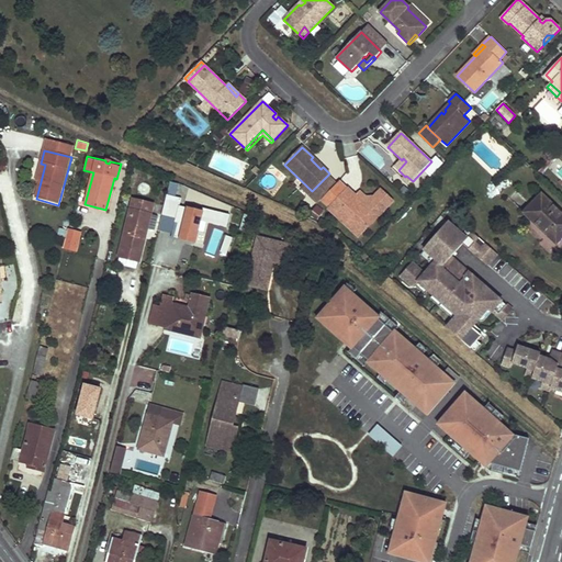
[(323,167),(313,157),(311,159),(321,169),(323,167)]
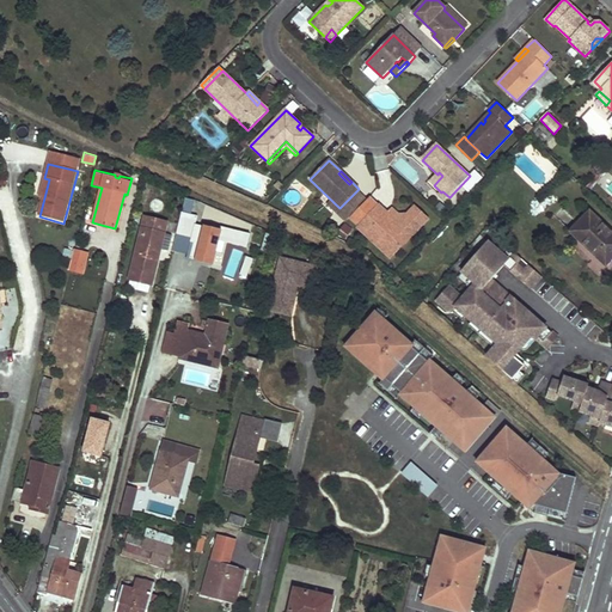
[(442,176),(439,172),(438,175),(430,182),(434,185),(442,176)]
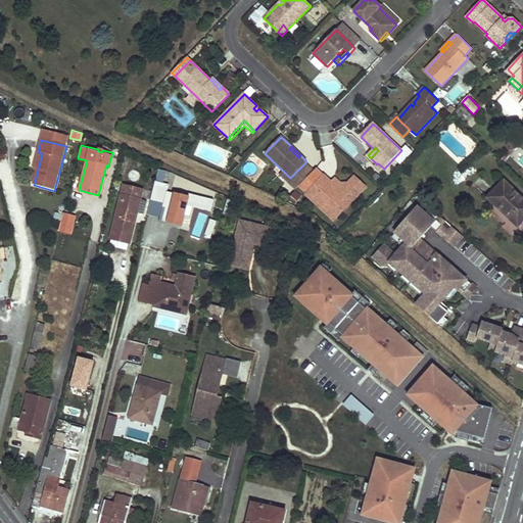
[(380,173),(384,169),(378,163),(377,164),(375,168),(380,173)]
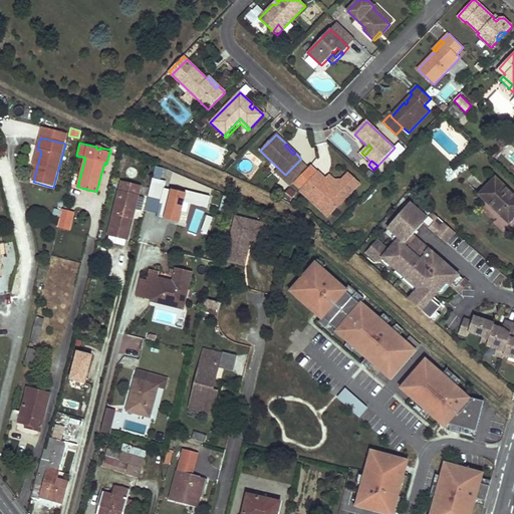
[(155,166),(153,176),(161,178),(163,167),(155,166)]
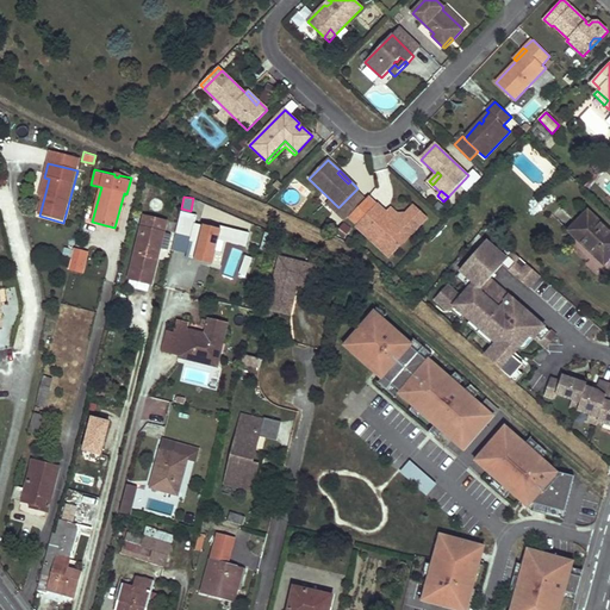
[(386,212),(378,205),(358,226),(366,235),(371,230),(394,253),(427,218),(414,206),(405,215),(398,223),(386,212)]
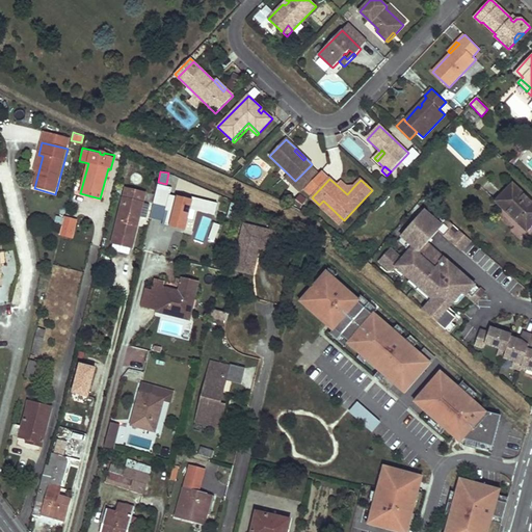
[(353,187),(345,186),(341,182),(337,185),(347,194),(353,187)]
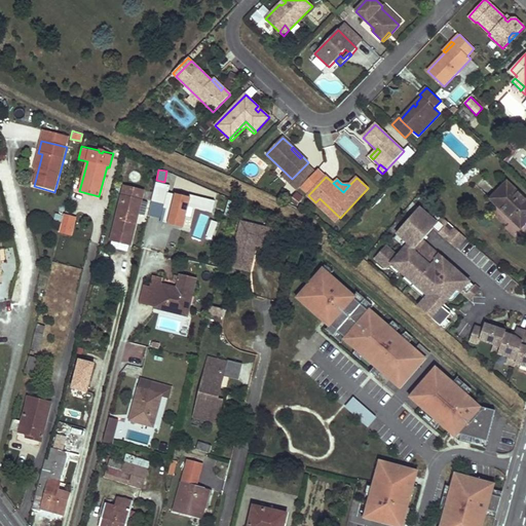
[(161,204),(165,205),(168,183),(154,182),(151,200),(152,201),(150,215),(160,217),(161,204)]
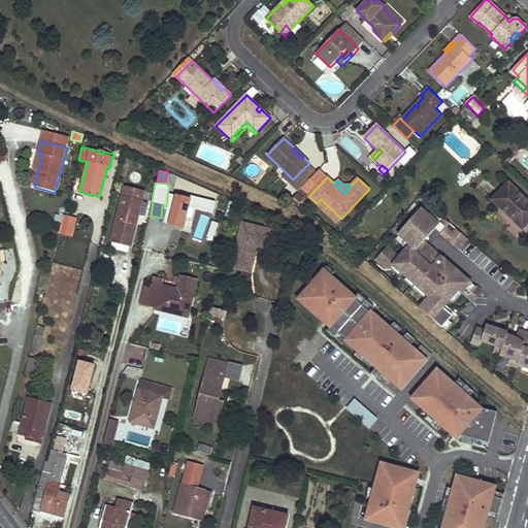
[(527,222),(527,200),(508,183),(492,199),(523,228),(527,222)]
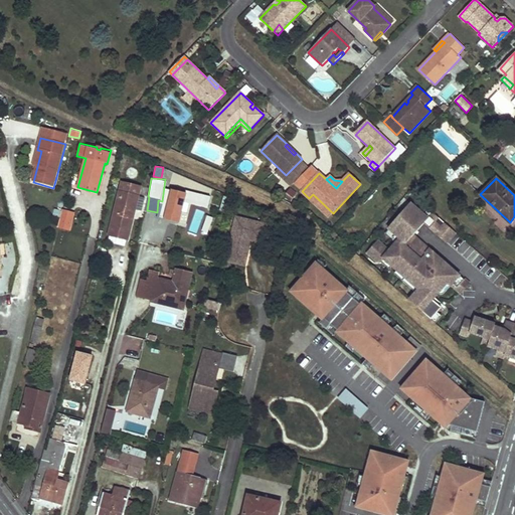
[(122,181),(109,237),(130,242),(143,186),(122,181)]
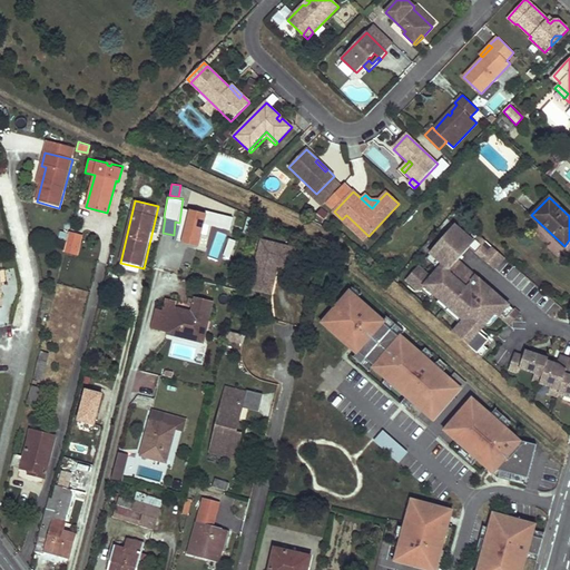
[(180,232),(207,242),(217,215),(190,205),(180,232)]
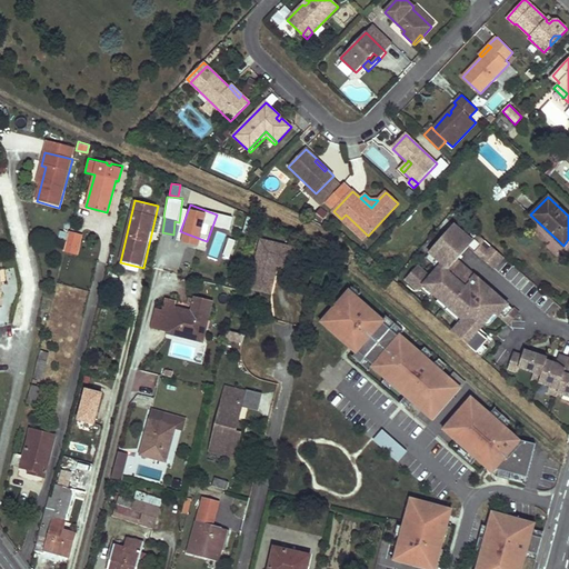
[(363,240),(368,236),(346,215),(341,219),(363,240)]
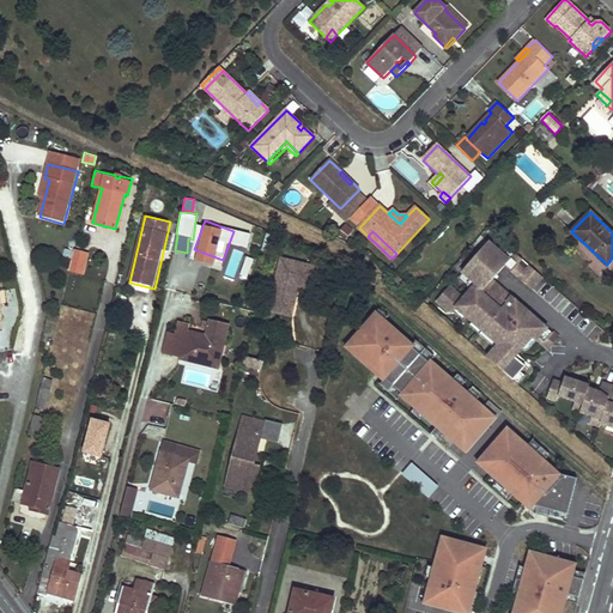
[(258,243),(235,236),(230,248),(244,253),(242,259),(250,261),(258,243)]
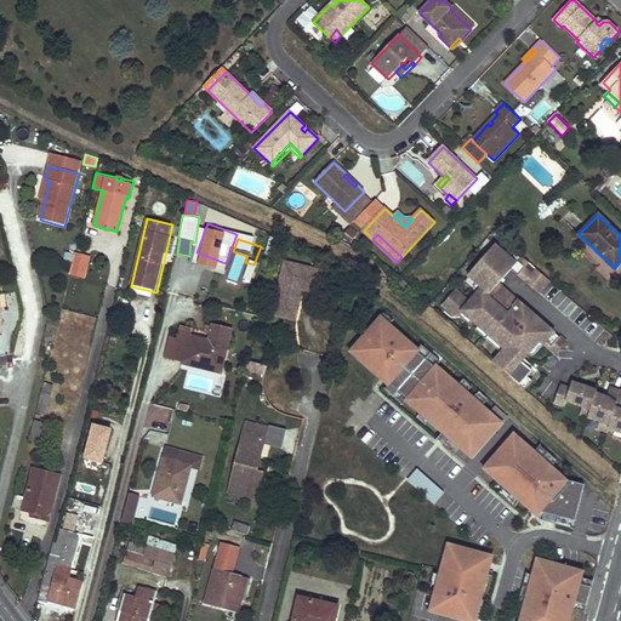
[(517,263),(495,244),(468,275),(483,288),(469,302),(455,290),(443,305),(454,315),(460,314),(462,312),(505,348),(494,362),(520,385),(528,376),(533,370),(522,362),(539,341),(543,345),(554,331),(505,289),(495,301),(488,295),(499,283),(501,280),(488,269),(491,266),(503,278),(512,269),(533,288),(543,274),(523,256),(517,263)]
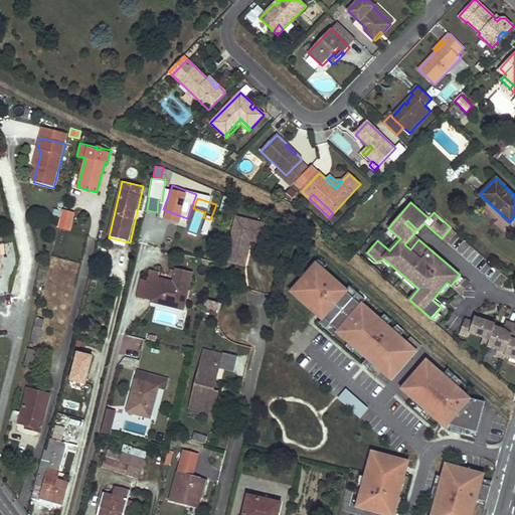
[(75,214),(64,211),(60,228),(70,231),(75,214)]
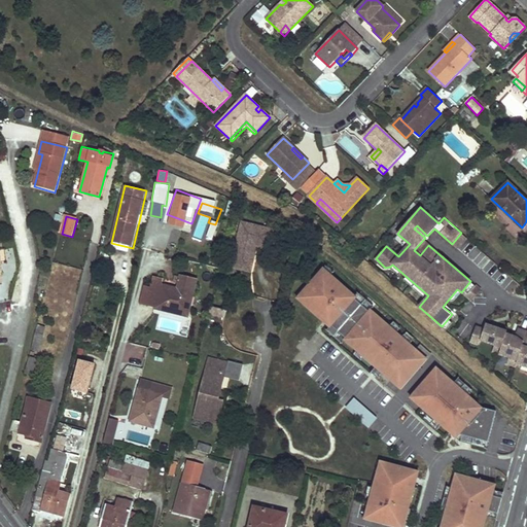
[(273,230),(242,222),(233,261),(253,267),(255,255),(252,255),(254,247),(257,247),(269,250),(273,230)]
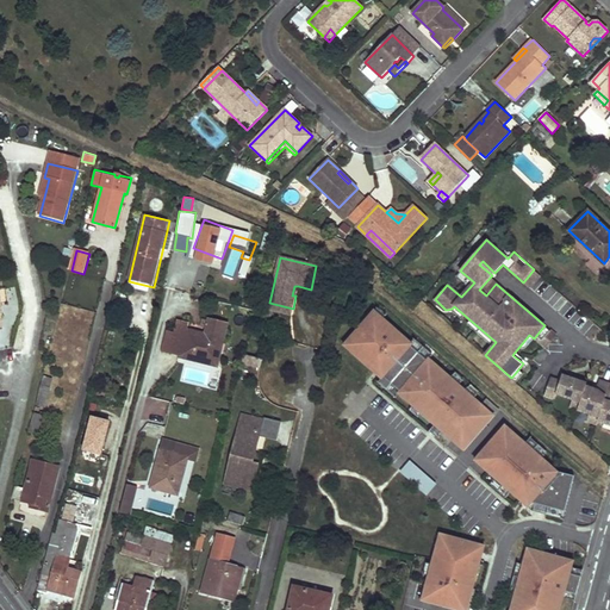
[(483,261),(479,265),(492,275),(495,273),(483,261)]
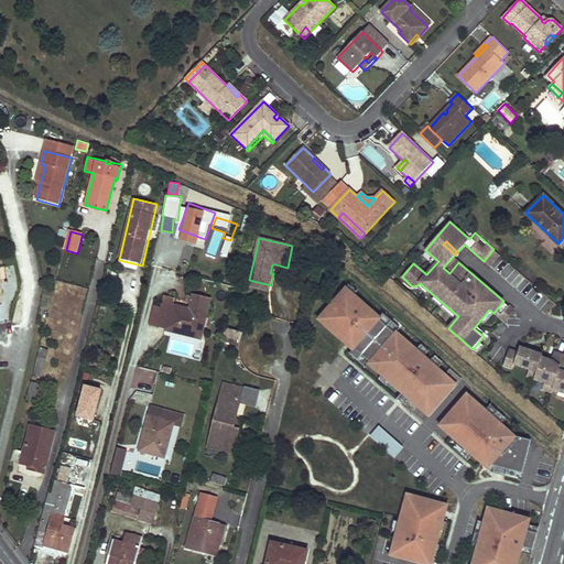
[(499,253),(494,249),(484,261),(489,266),(499,253)]
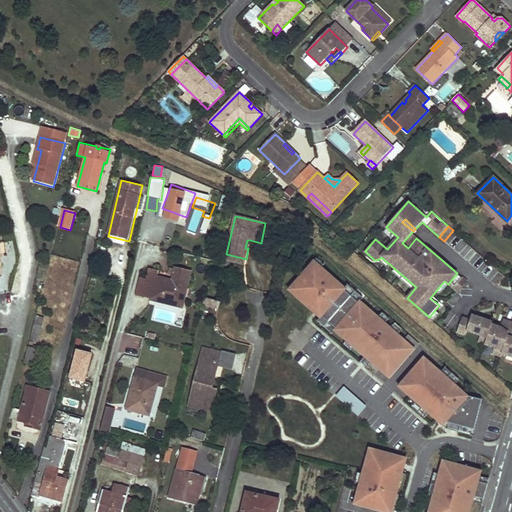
[(416,238),(411,233),(402,243),(408,248),(416,238)]
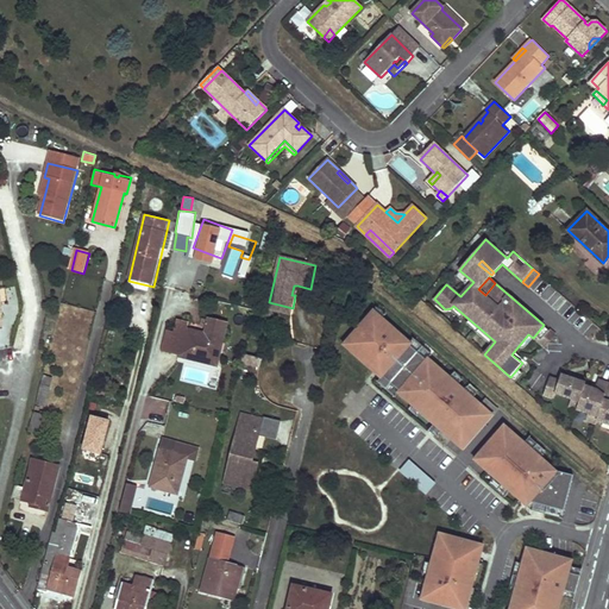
[(293,308),(269,302),(267,311),(290,316),(293,308)]
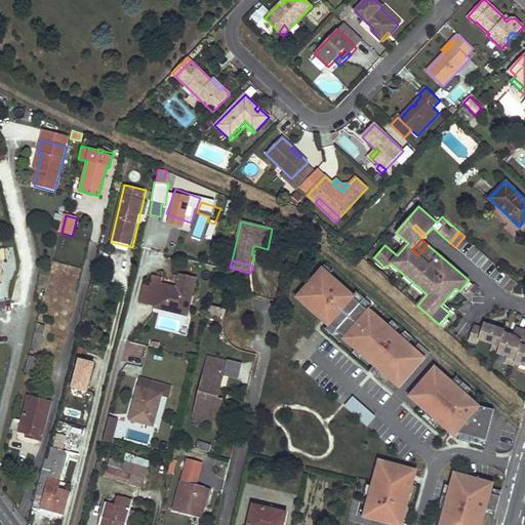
[(58,295),(65,266),(53,264),(47,293),(58,295)]
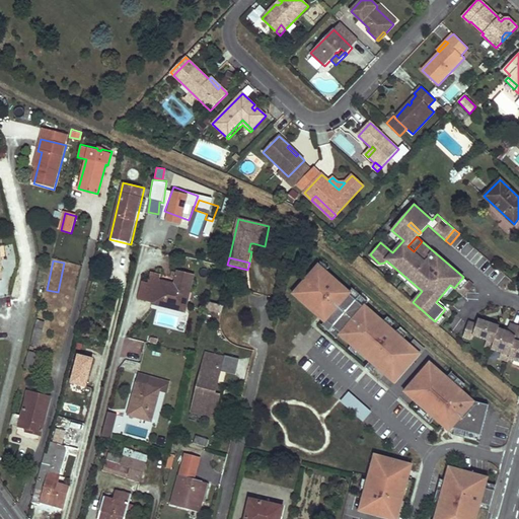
[(317,267),(324,273),(325,272),(326,272),(329,269),(322,263),(317,267)]
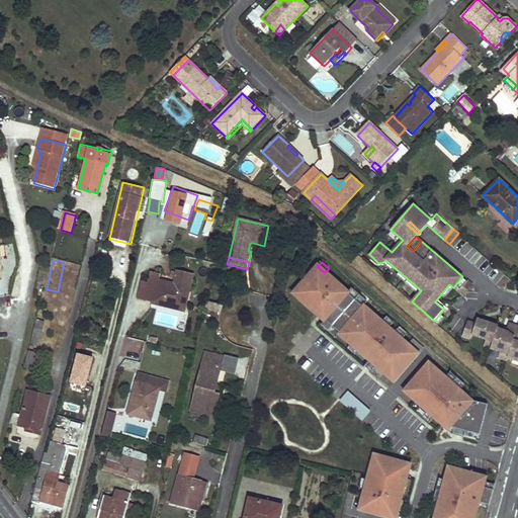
[(317,266),(304,281),(309,286),(297,298),(318,316),(319,315),(326,321),(340,333),(339,334),(339,335),(351,345),(352,343),(359,349),(357,351),(358,351),(369,361),(376,367),(383,373),(409,344),(403,338),(396,332),(390,327),(382,321),(364,305),(362,307),(355,299),(348,293),(349,291),(326,271),(325,271),(324,272),(317,266)]
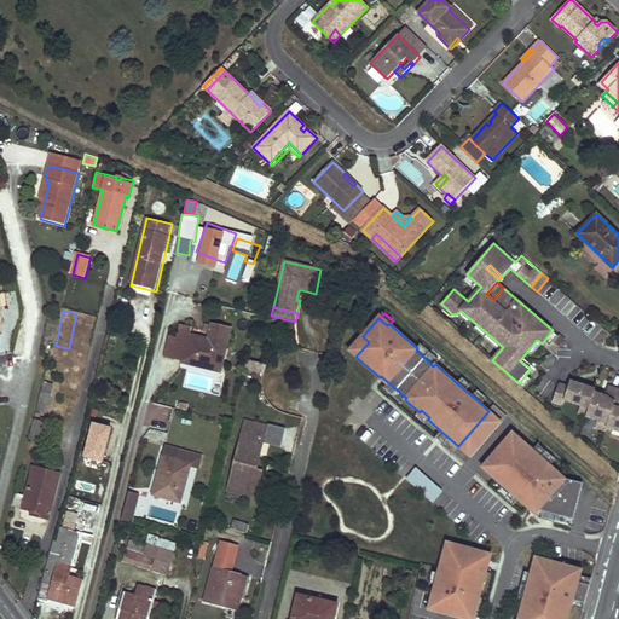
[(178,340),(175,348),(185,351),(181,363),(214,371),(218,359),(223,360),(231,329),(212,324),(207,342),(189,337),(191,329),(180,327),(178,340)]
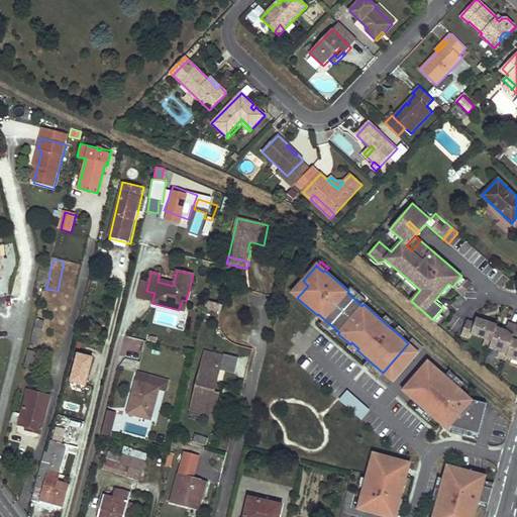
[(471,284),(461,276),(452,287),(461,295),(471,284)]
